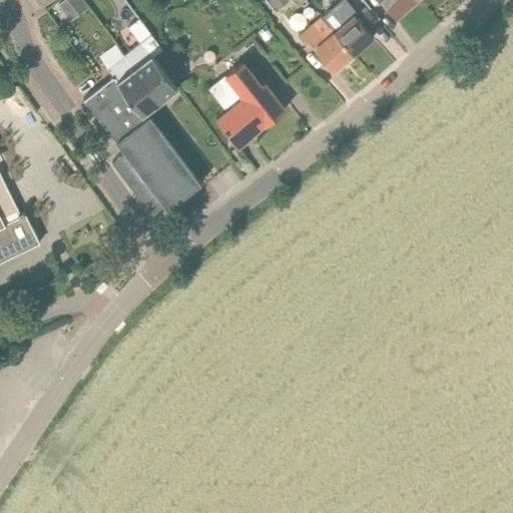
[(48,0),(29,0),(36,9),(48,0)]
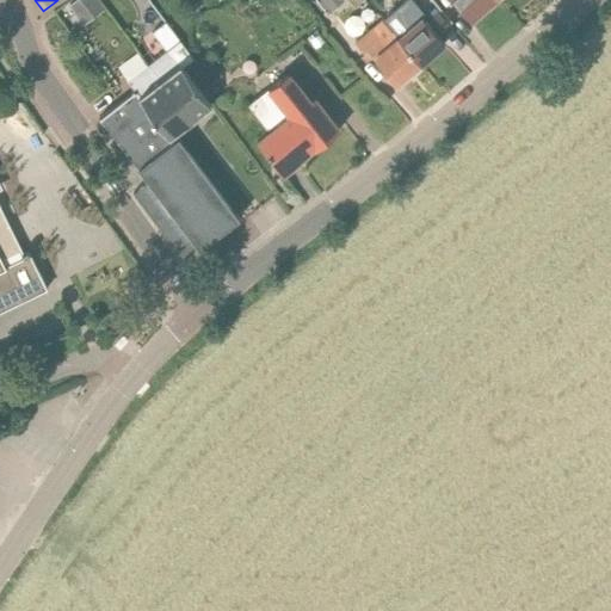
[(96,0),(76,0),(69,5),(84,24),(103,10),(96,0)]
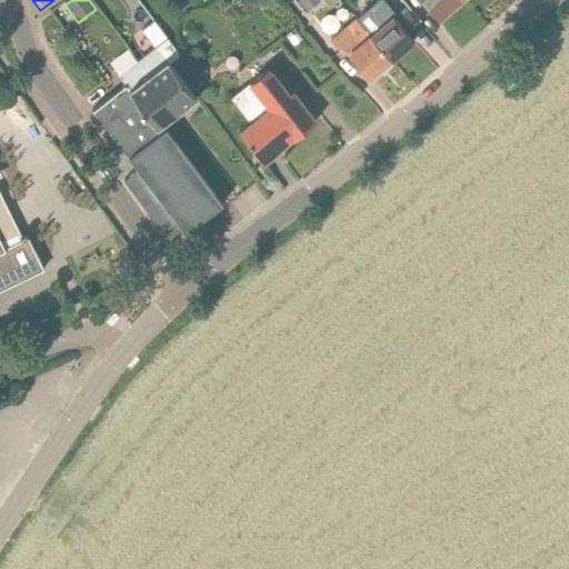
[(319,0),(299,0),(308,10),(319,0)]
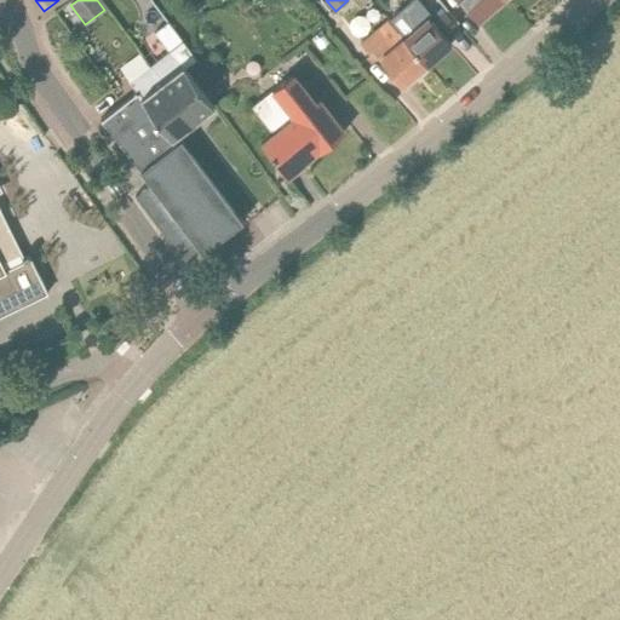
[(424,5),(418,0),(408,0),(399,9),(414,27),(403,36),(428,64),(451,44),(419,10),(424,5)]
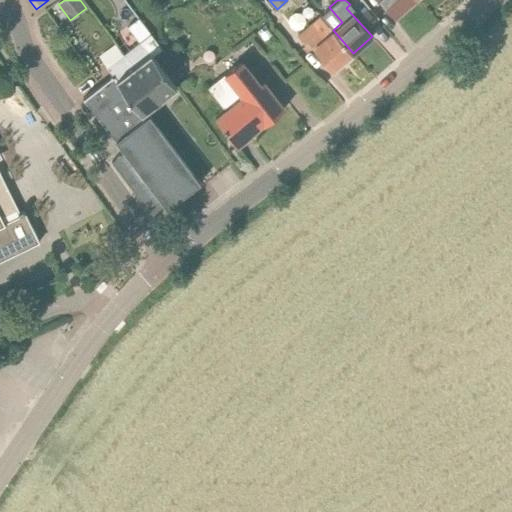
[(414,0),(381,0),(396,16),(414,0)]
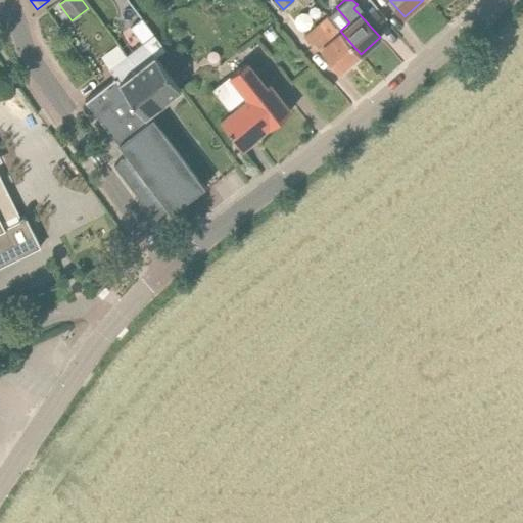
[(340,73),(361,54),(340,31),(326,16),(316,24),(302,36),(312,46),(315,44),(340,73)]
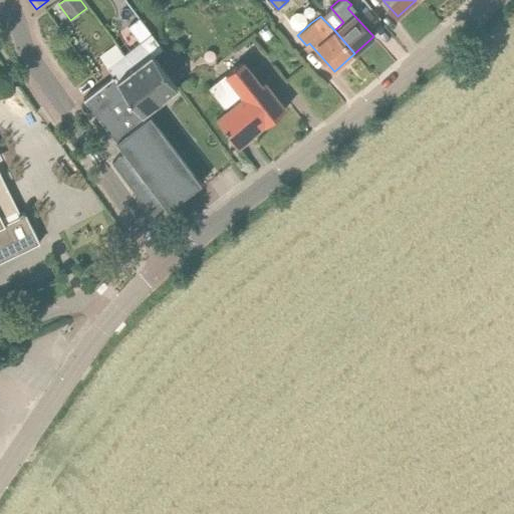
[(177,88),(169,77),(156,59),(142,41),(123,54),(160,101),(166,97),(166,96),(177,88)]
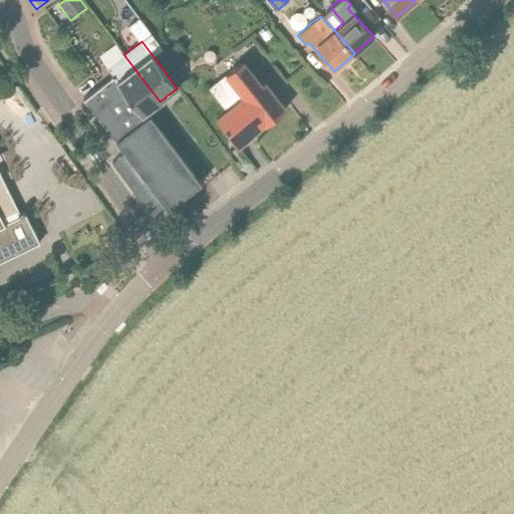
[(156,59),(169,77),(183,66),(170,49),(156,59)]
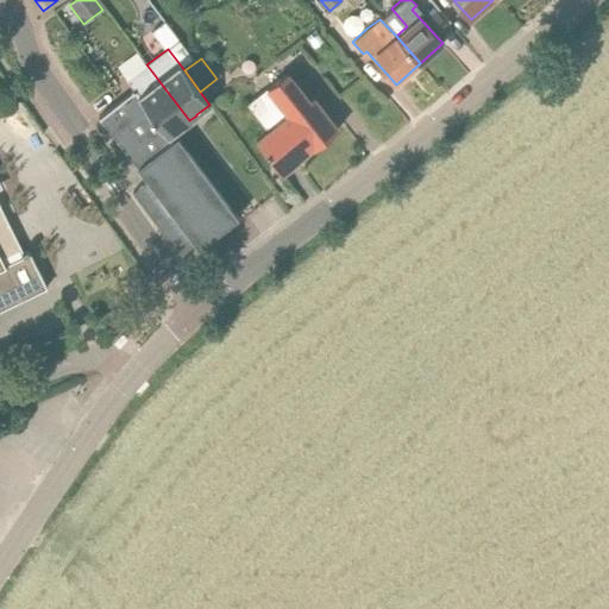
[(189,120),(146,64),(127,80),(133,89),(132,90),(169,136),(170,135),(182,125),(189,120)]
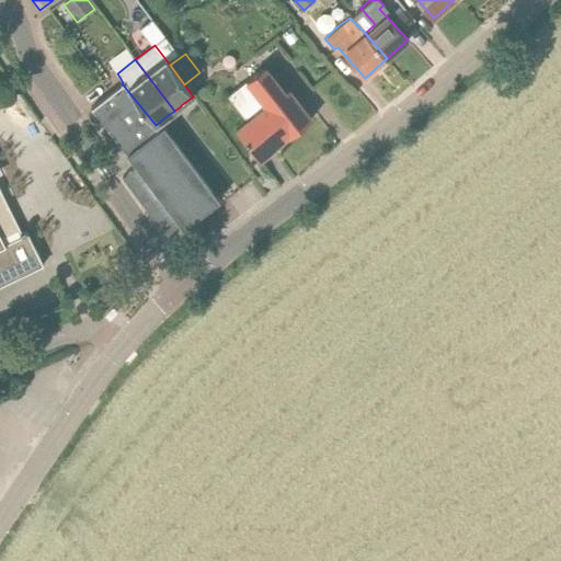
[(267,68),(249,83),(247,81),(228,96),(251,126),(239,135),(242,140),(247,137),(261,157),(288,135),(289,137),(311,119),(290,91),(287,93),(267,68)]
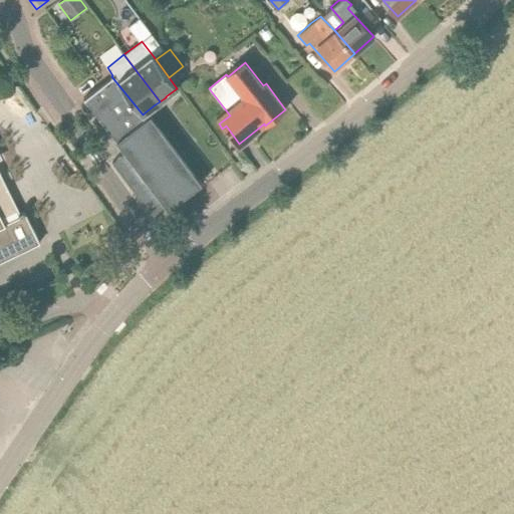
[(117,143),(124,153),(112,162),(147,207),(148,206),(154,214),(166,205),(168,209),(202,183),(151,115),(147,117),(144,113),(143,114),(111,76),(110,77),(110,78),(100,85),(84,97),(82,98),(84,100),(85,100),(87,103),(86,104),(86,105),(88,104),(93,110),(91,111),(92,112),(93,111),(115,140),(114,141),(116,143),(117,143)]
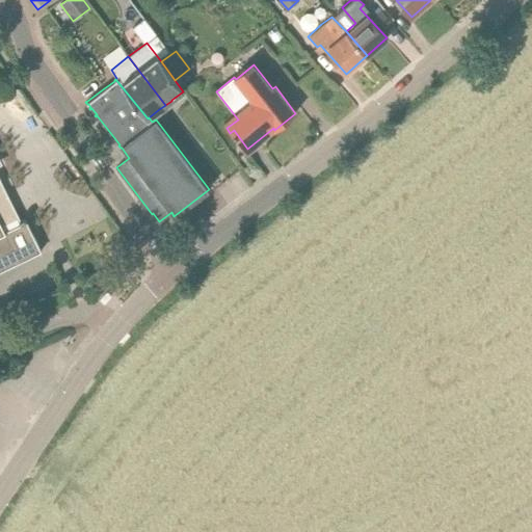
[(9,198),(0,179),(0,270),(41,250),(24,217),(20,220),(12,206),(9,198)]
